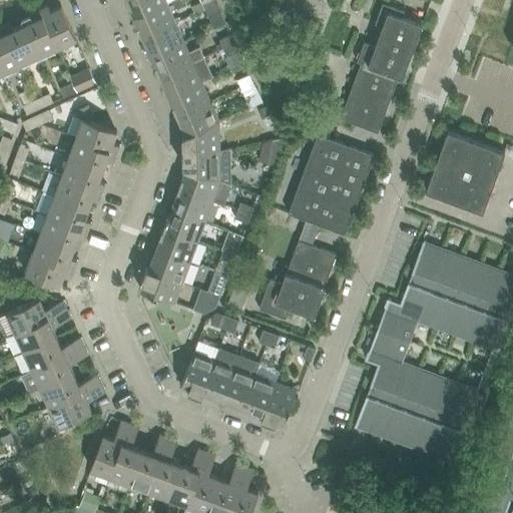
[(166,2),(165,0),(125,0),(133,16),(166,2)]
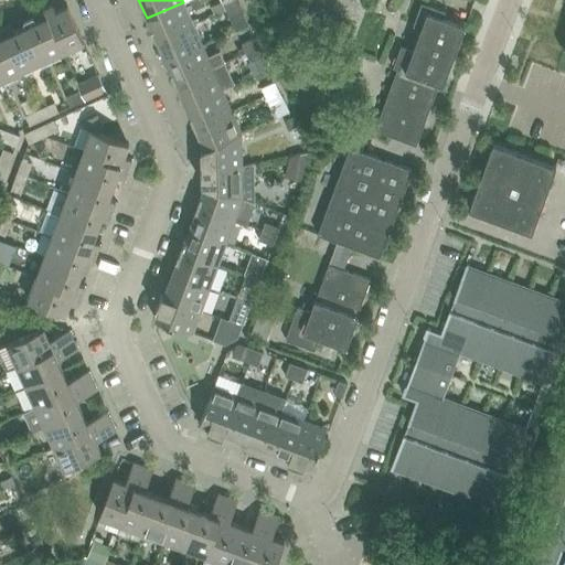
[(224,0),(221,1),(225,10),(238,4),(236,0),(224,0)]
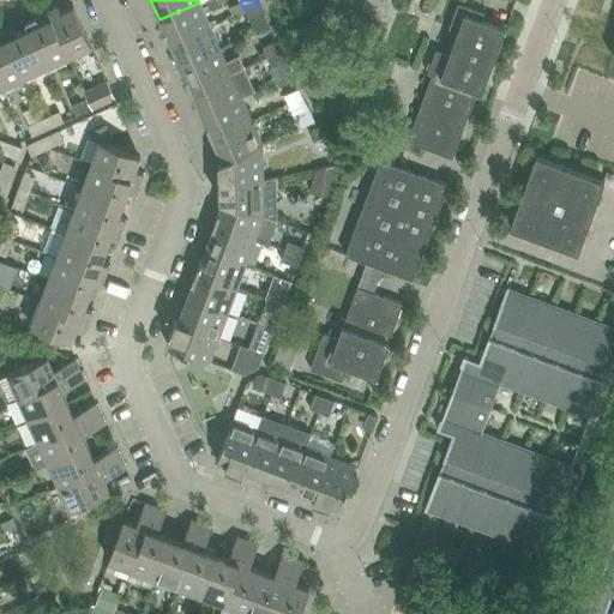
[(210,26),(199,2),(160,19),(170,43),(210,26)]
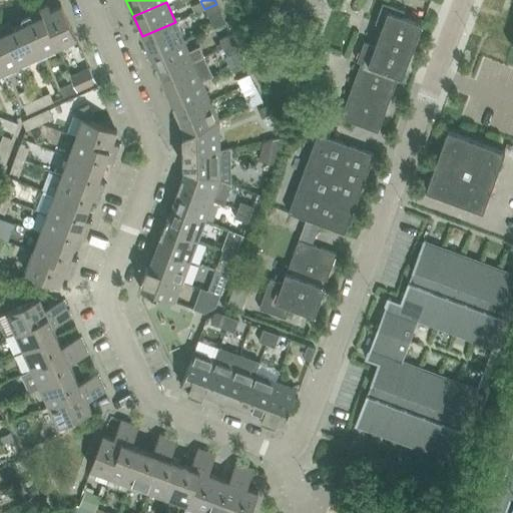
[(47,4),(39,8),(57,47),(76,38),(61,6),(50,11),(47,4)]
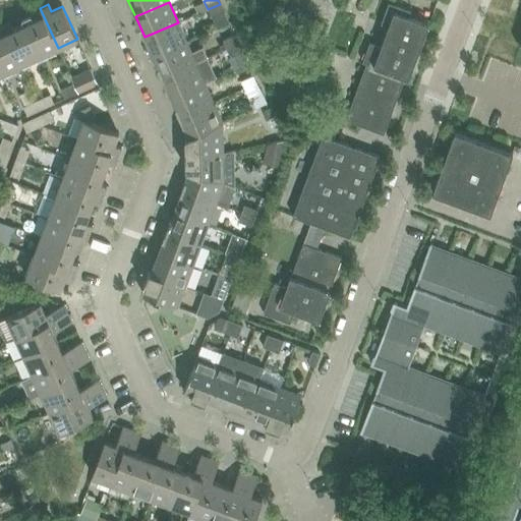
[(220,4),(208,9),(212,17),(224,11),(220,4)]
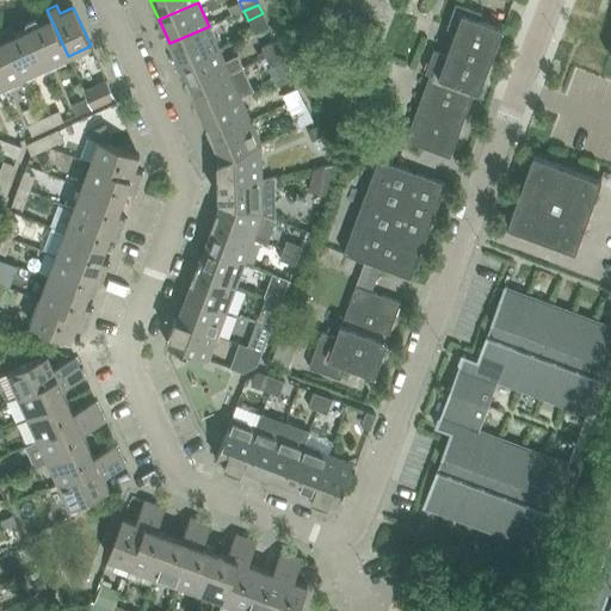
[(430,75),(405,141),(450,158),(474,92),(479,93),(503,29),(479,20),(481,14),(456,5),(446,29),(455,32),(446,55),(433,50),(425,74),(430,75)]
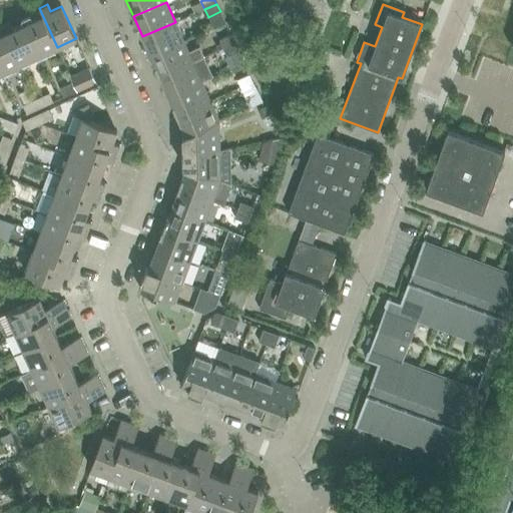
[(33,19),(23,23),(38,56),(57,47),(39,8),(30,12),(33,19)]
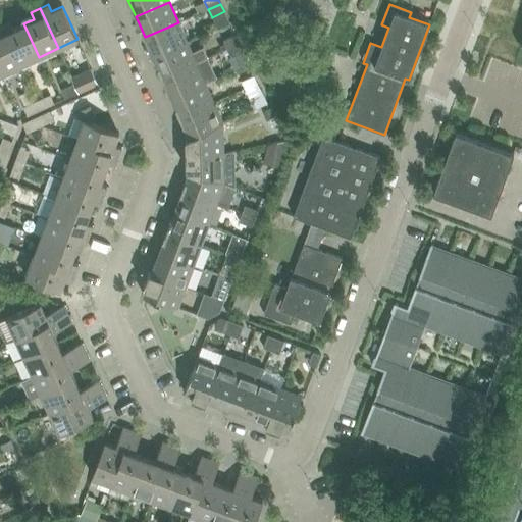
[(10,21),(1,25),(20,65),(39,57),(23,23),(13,29),(10,21)]
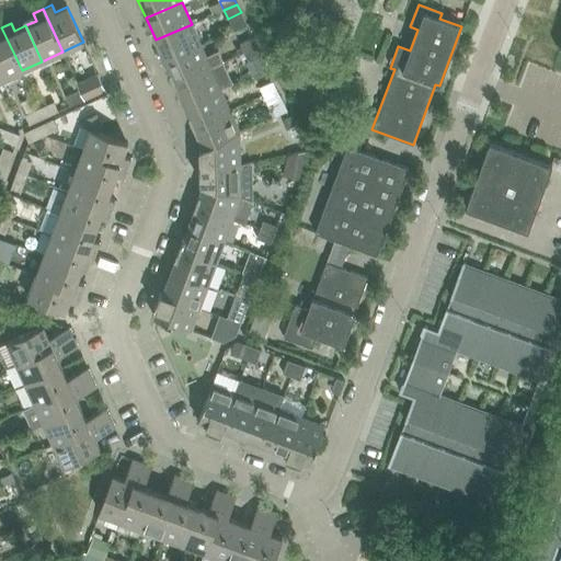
[(201,46),(192,24),(156,39),(164,61),(201,46)]
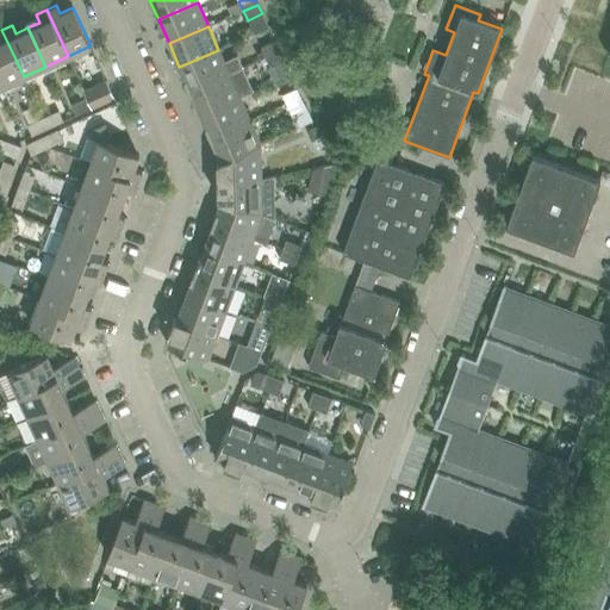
[(0,83),(1,87),(24,76),(1,30),(0,31),(0,83)]
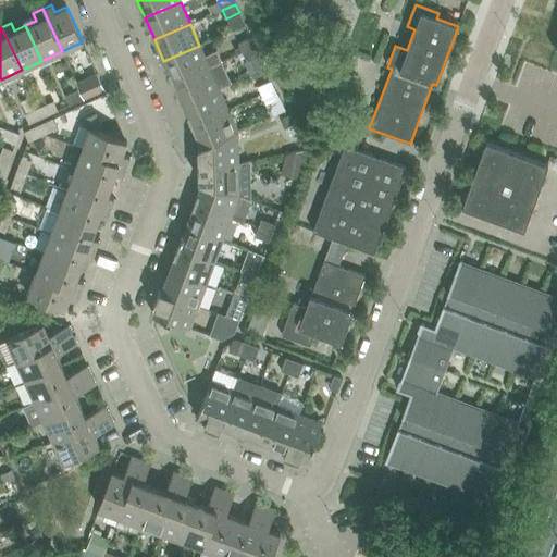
[(237,44),(242,52),(255,47),(250,38),(237,44)]
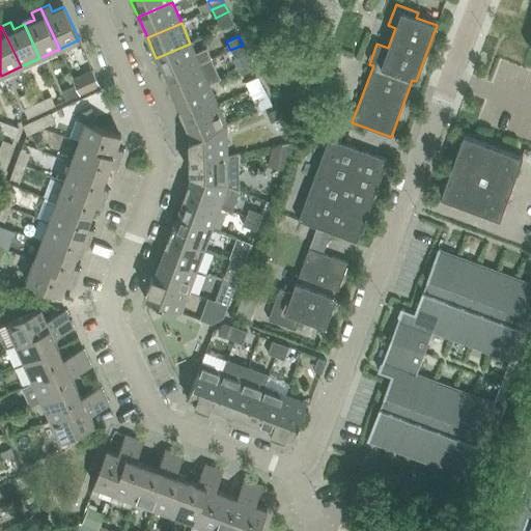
[(195,54),(190,44),(156,58),(165,79),(211,59),(206,49),(195,54)]
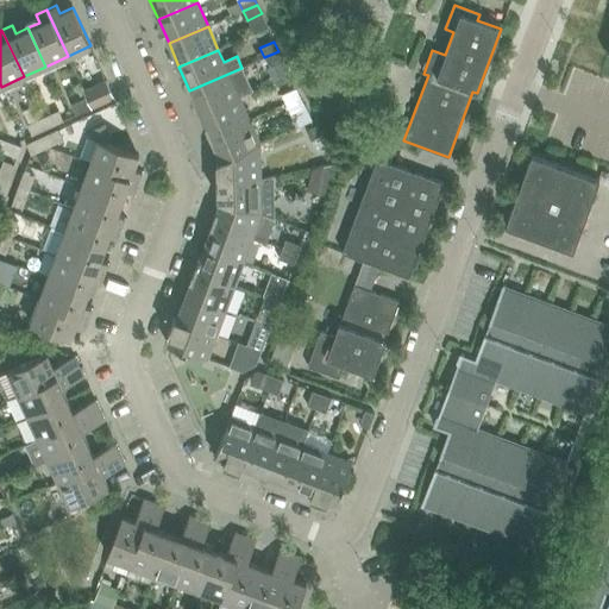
[(278,51),(264,57),(269,67),(283,61),(278,51)]
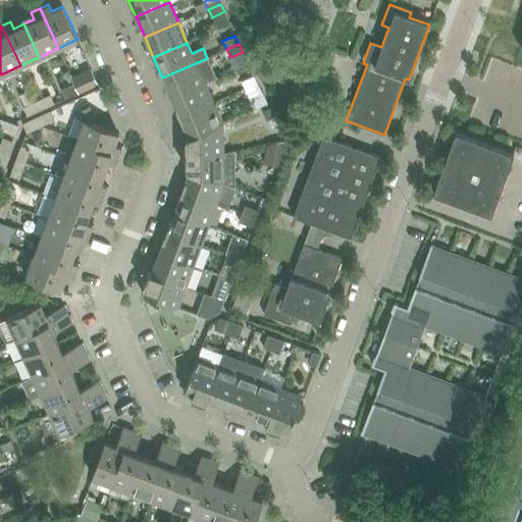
[(166,86),(171,98),(205,83),(216,79),(207,58),(162,77),(165,84),(165,86),(166,86)]
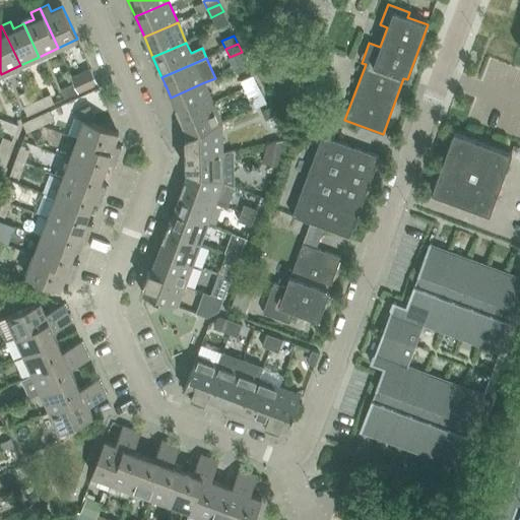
[(74,83),(78,92),(98,84),(90,69),(71,78),(74,83)]
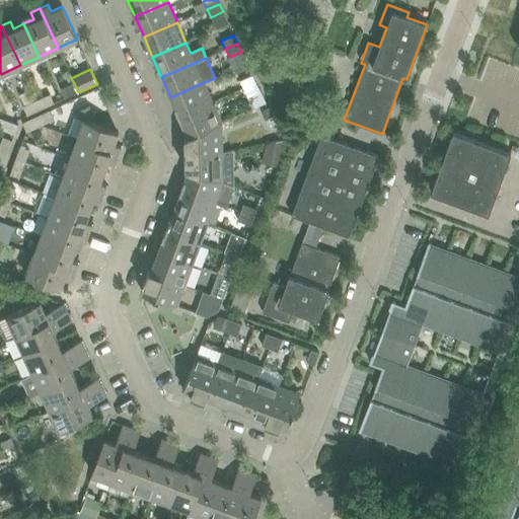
[(240,81),(243,89),(255,83),(252,76),(240,81)]
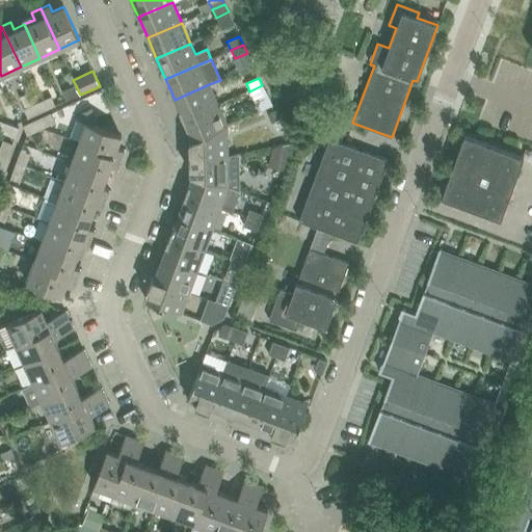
[(181,113),(184,120),(218,105),(209,84),(175,100),(180,111),(180,113),(181,113)]
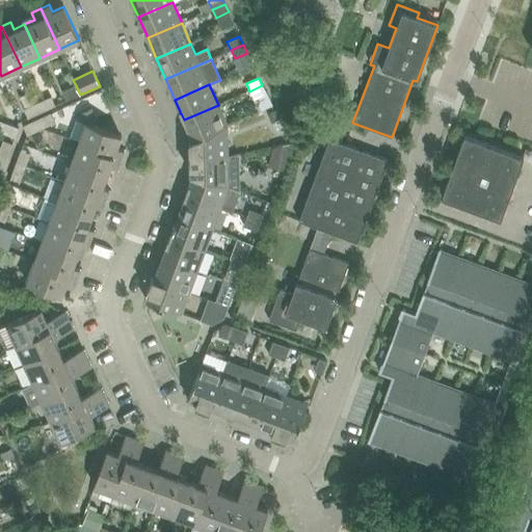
[(80,95),(76,85),(62,91),(67,101),(80,95)]
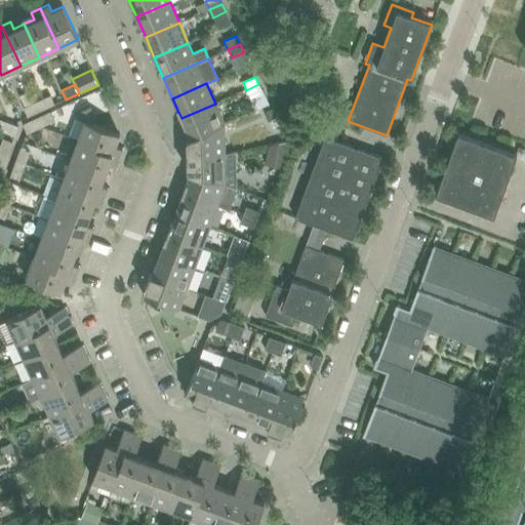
[(246,90),(250,97),(263,92),(258,84),(246,90)]
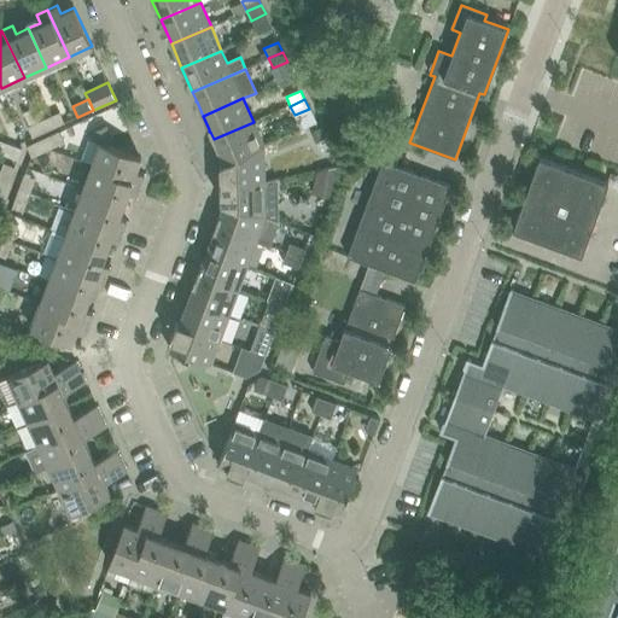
[(44,120),(48,130),(64,123),(59,112),(44,120)]
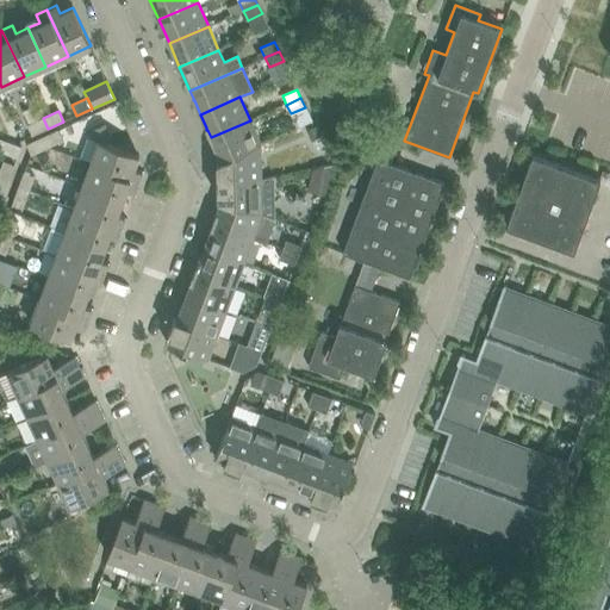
[(48,129),(43,118),(26,125),(31,136),(48,129)]
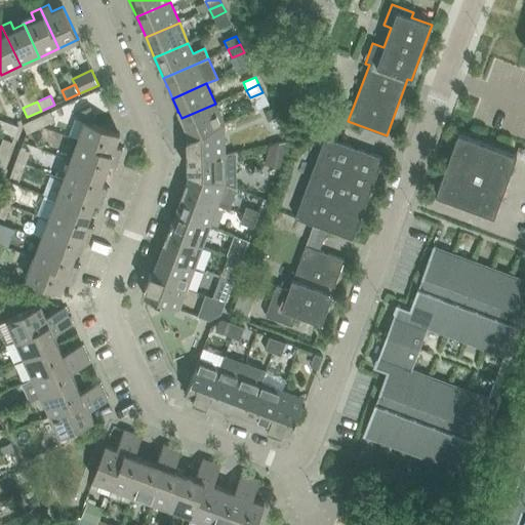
[(185,127),(190,138),(224,124),(215,104),(182,118),(184,125),(185,127)]
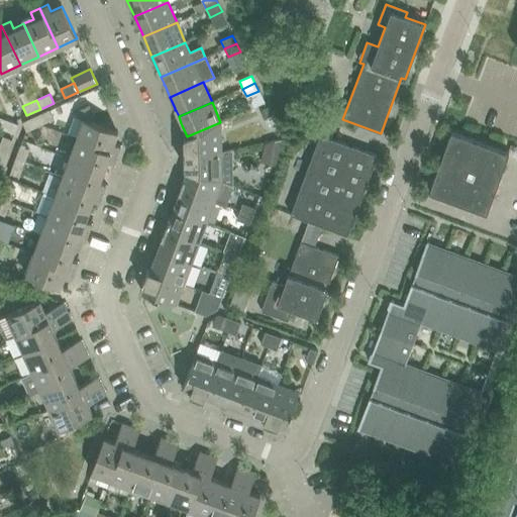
[(83,119),(76,139),(116,153),(120,144),(113,142),(117,131),(96,123),(88,105),(79,109),(83,119)]
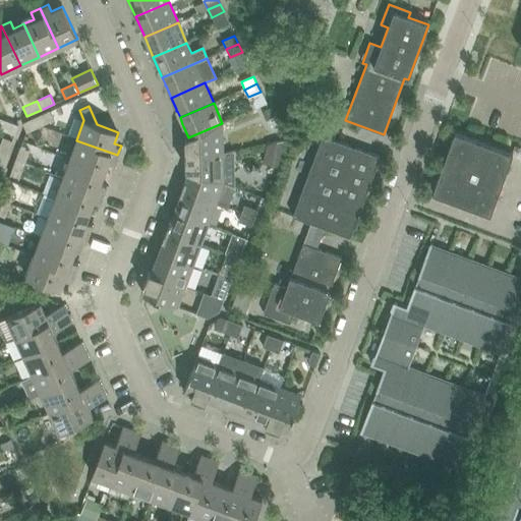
[(275,107),(269,109),(263,112),(266,120),(278,115),(275,107)]
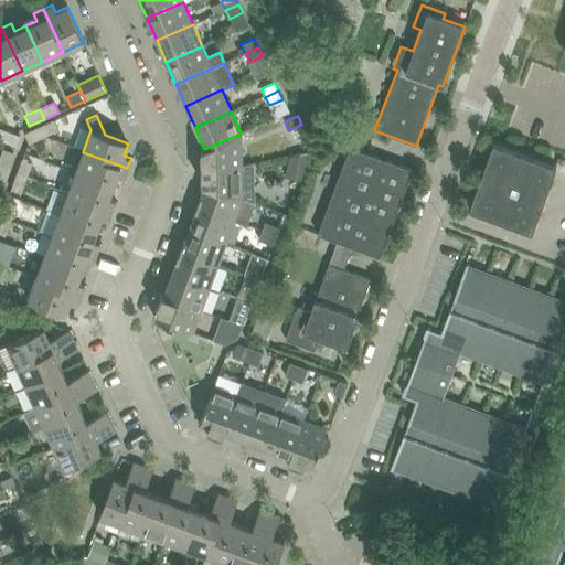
[(53,121),(39,128),(43,137),(57,130),(53,121)]
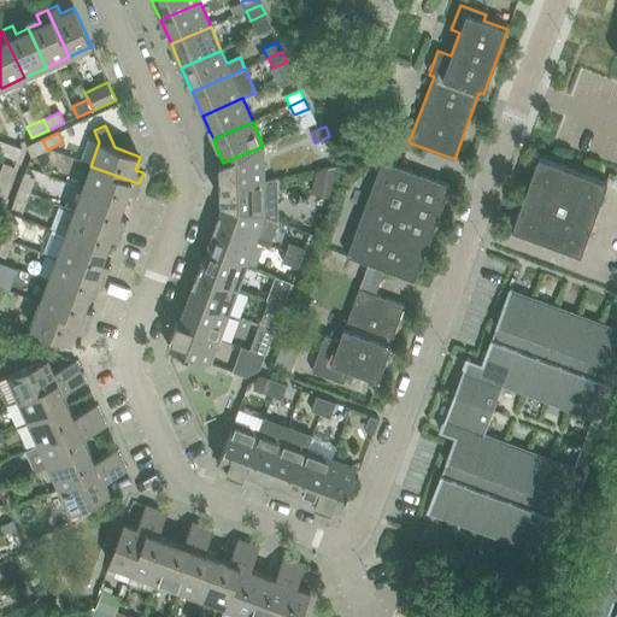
[(27,146),(31,157),(47,150),(42,140),(27,146)]
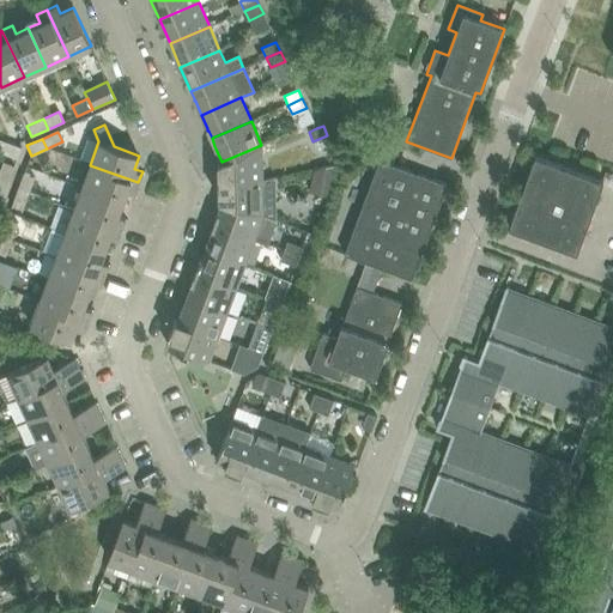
[(5,141),(1,152),(17,158),(22,147),(5,141)]
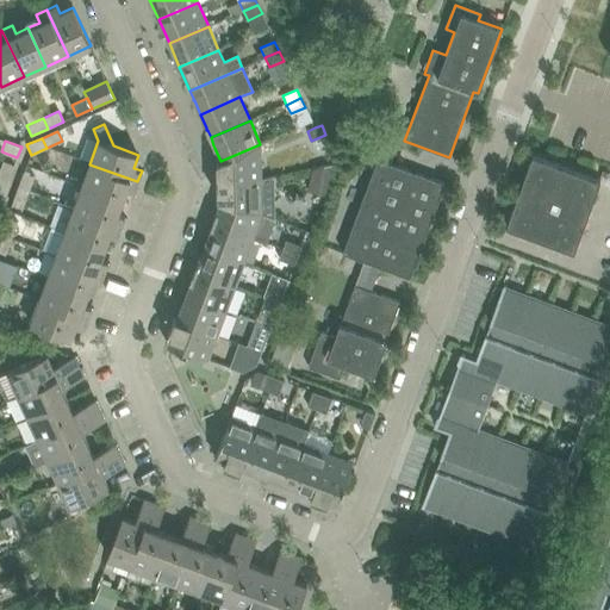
[(217,162),(217,181),(261,180),(260,144),(221,161),(217,162)]
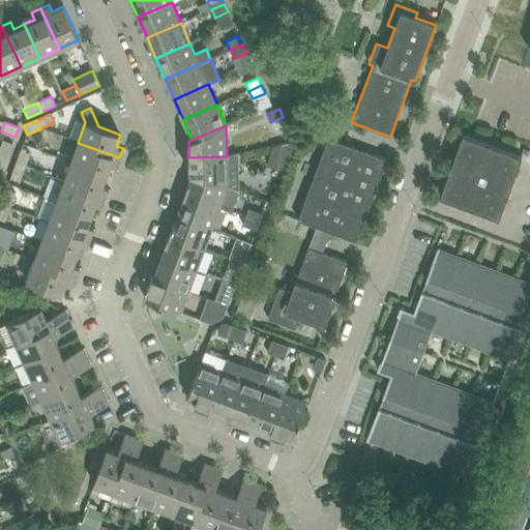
[(439,197),(498,218),(522,156),(463,135),(439,197)]
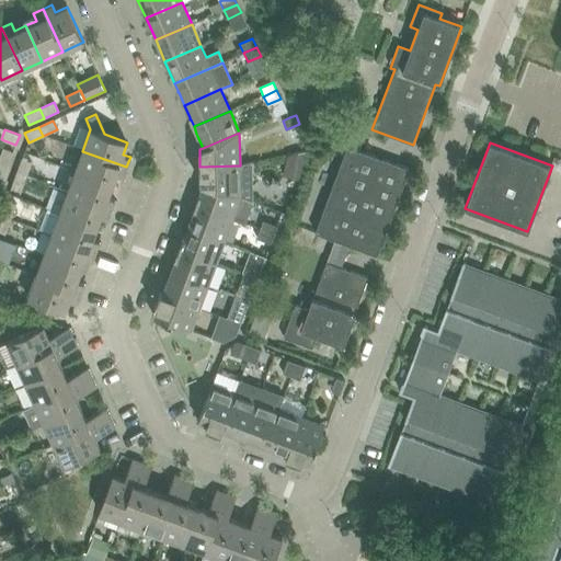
[(315,232),(377,255),(409,169),(347,147),(315,232)]
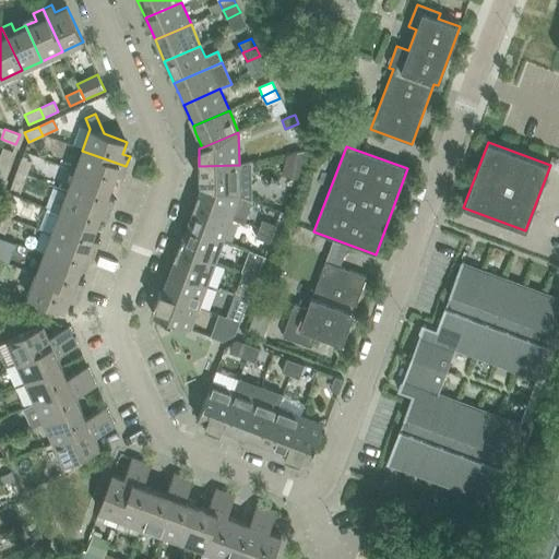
[(0,155),(0,163),(8,166),(13,152),(3,147),(0,155)]
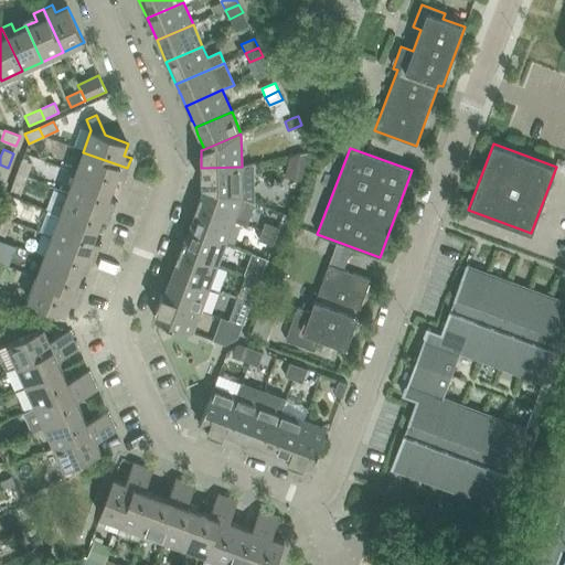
[(83,152),(75,173),(113,187),(117,176),(124,178),(127,168),(83,152)]
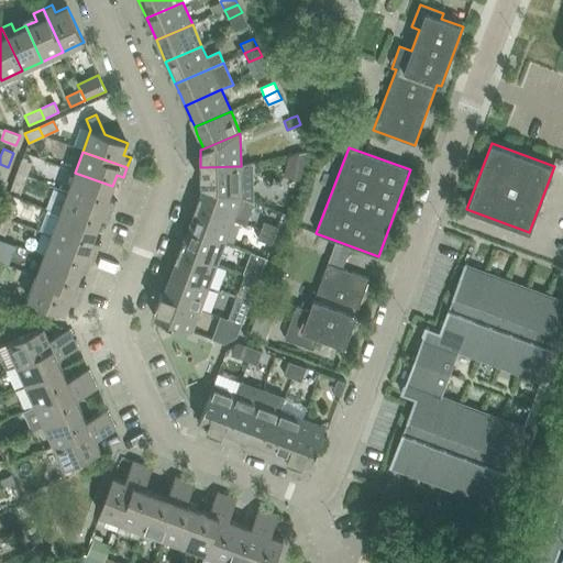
[(17,175),(26,178),(32,163),(22,159),(17,175)]
